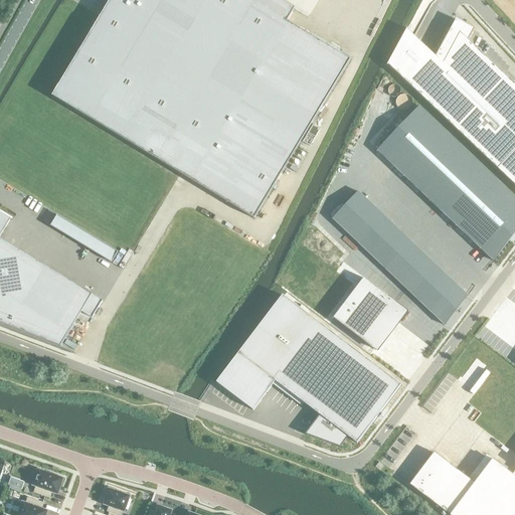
[(111,0),(52,97),(254,218),(350,60),(287,22),(295,9),(280,0),(111,0)]
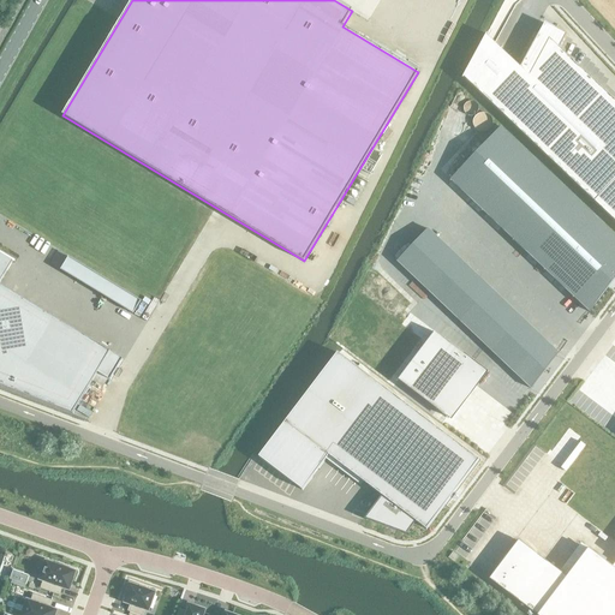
[(567,35),(544,23),(519,67),(487,36),(488,35),(487,34),(461,78),(464,79),(464,78),(614,221),(614,101),(559,49),(567,35)]
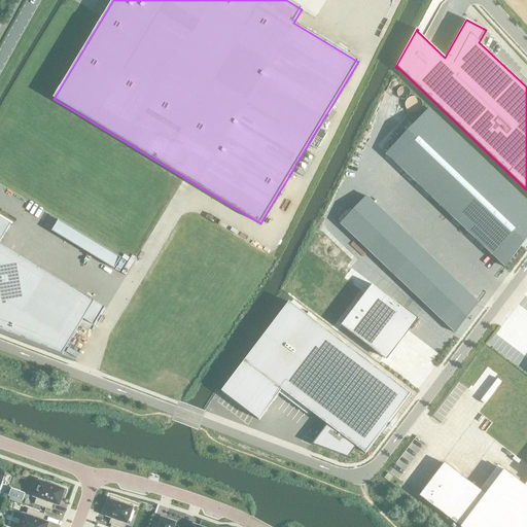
[(406,104),(414,110),(421,100),(413,94),(406,104)]
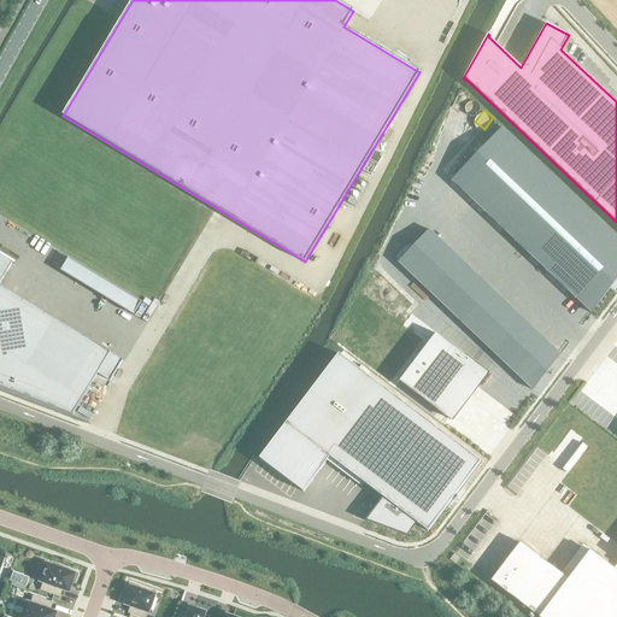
[(616,236),(503,127),(452,181),(592,313),(616,278),(616,236)]
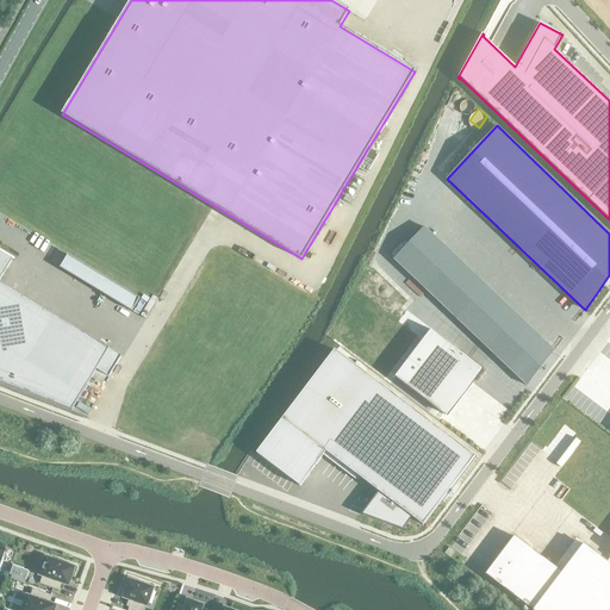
[(392,260),(526,383),(556,349),(424,225),(392,260)]
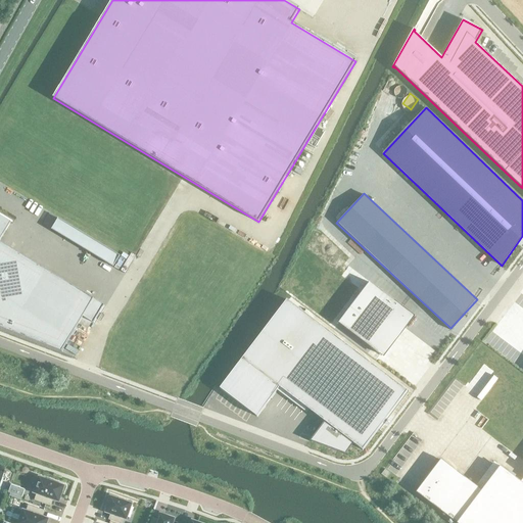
[(122,253),(48,212),(42,224),(115,265),(122,253)]
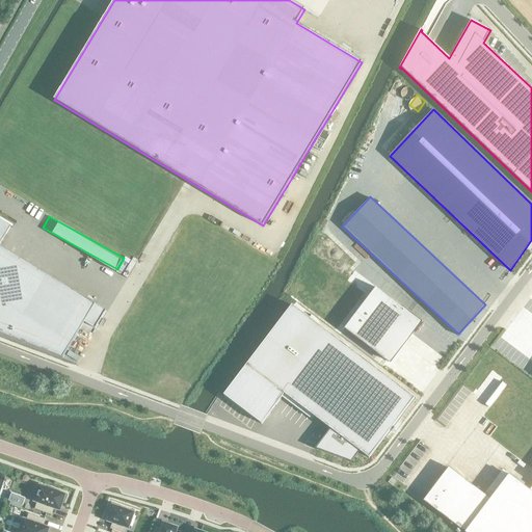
[(0,334),(62,358),(84,322),(95,328),(106,311),(0,246),(0,243),(11,224),(0,217),(0,334)]
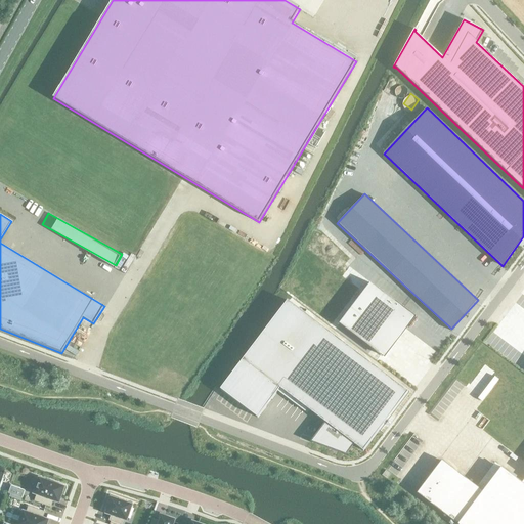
[(370,282),(339,324),(380,355),(405,322),(409,325),(416,317),(370,282)]
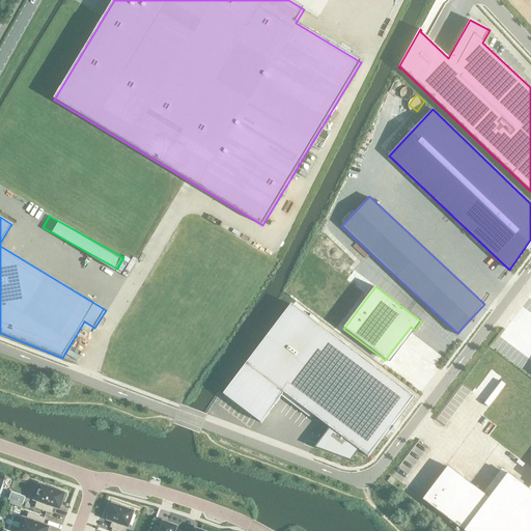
[(291,305),(223,394),(260,423),(283,393),(330,428),(315,447),(314,448),(315,449),(315,448),(348,460),(351,462),(352,460),(351,459),(359,450),(367,457),(413,397),(291,305)]
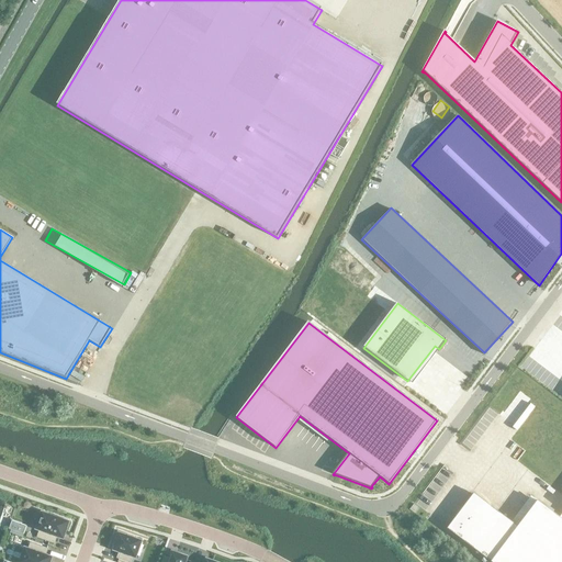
[(473,494),(447,529),(490,561),(561,561),(561,519),(537,501),(517,527),(473,494)]
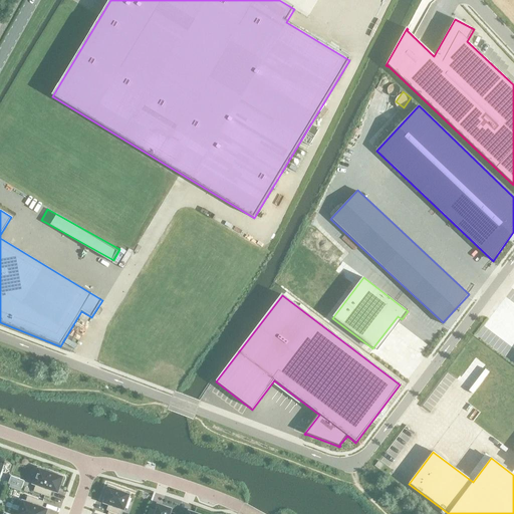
[(37,470),(32,485),(35,486),(33,492),(49,498),(52,492),(58,494),(63,479),(63,478),(38,468),(37,470)]
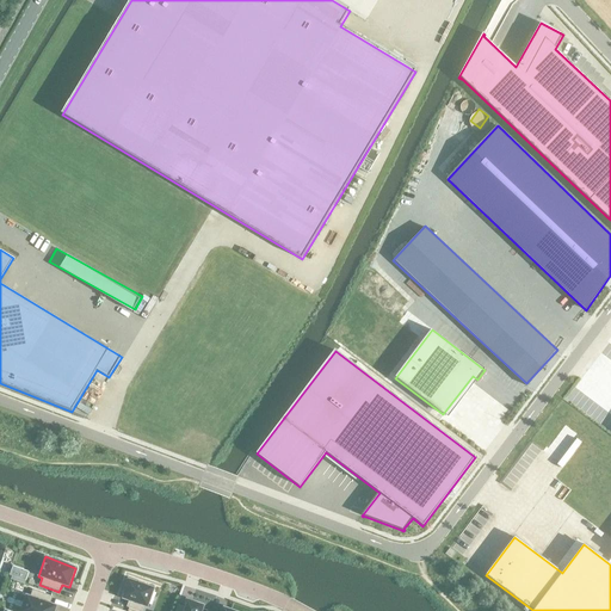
[(12,567),(8,575),(25,581),(29,572),(12,567)]
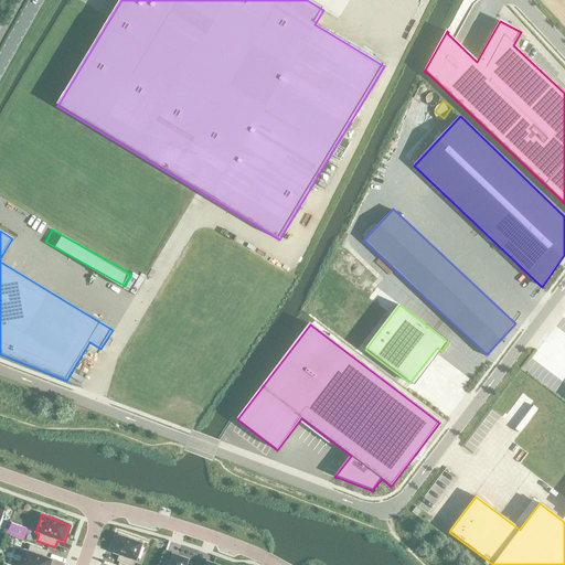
[(117,547),(115,553),(120,555),(117,562),(128,564),(130,564),(132,560),(136,561),(141,545),(132,542),(134,540),(126,536),(125,539),(119,537),(116,547),(117,547)]
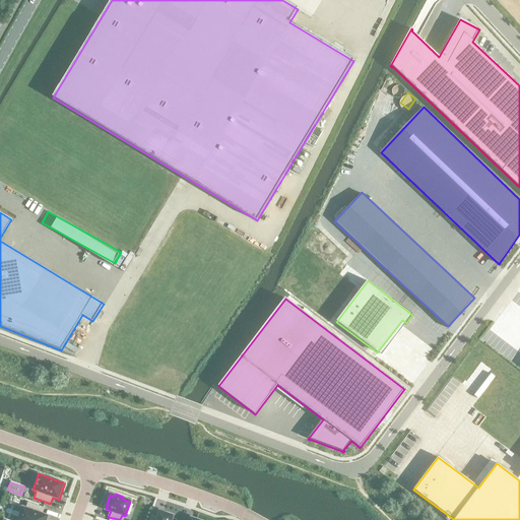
[(22,507),(17,519),(47,519),(49,516),(43,514),(45,508),(27,502),(25,508),(22,507)]
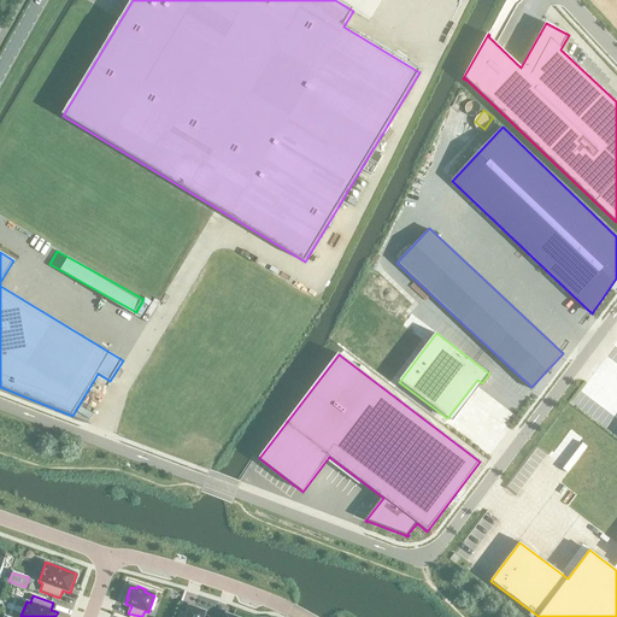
[(180,611),(177,616),(203,616),(205,612),(189,606),(187,613),(180,611)]
